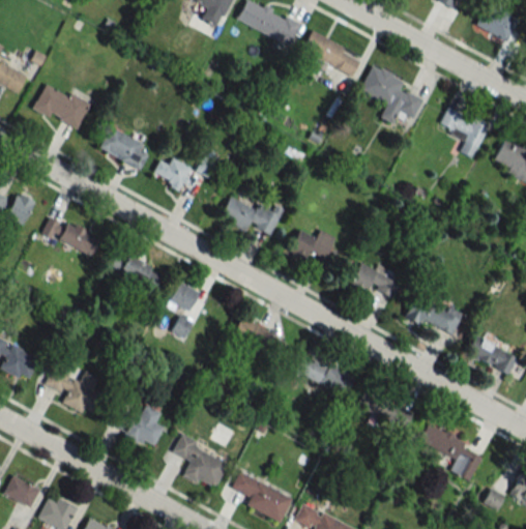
[(196,0),(209,7),(203,19),(216,26),(222,16),(225,17),(233,0),(196,0)]
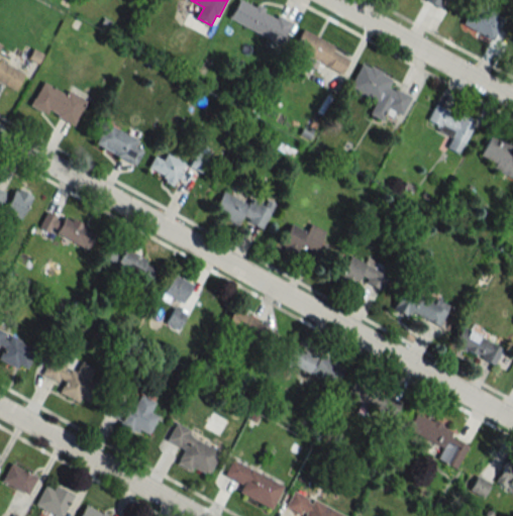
[(243,0),(241,0),(231,19),(282,47),(295,23),(280,15),(278,19),(266,12),(268,9),(260,4),(258,8),(243,0)]
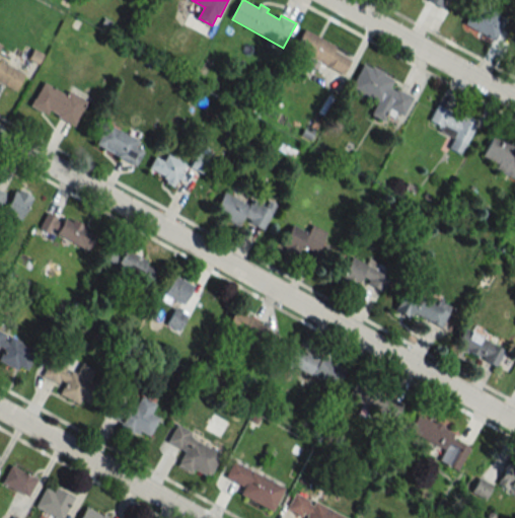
[(448,0),(444,8),(429,1),(429,0),(448,0)]
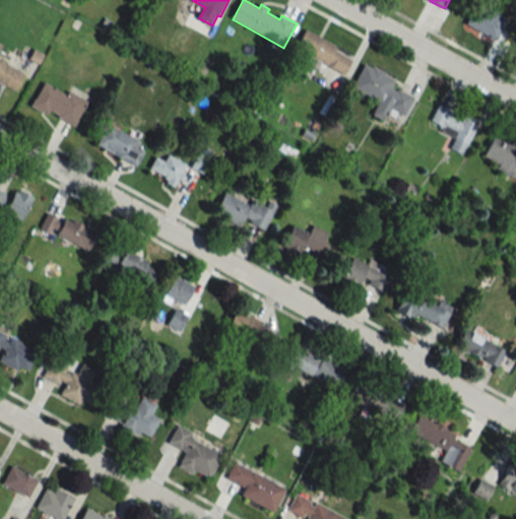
[(510,17),(481,1),(468,26),(496,43),(510,17)]
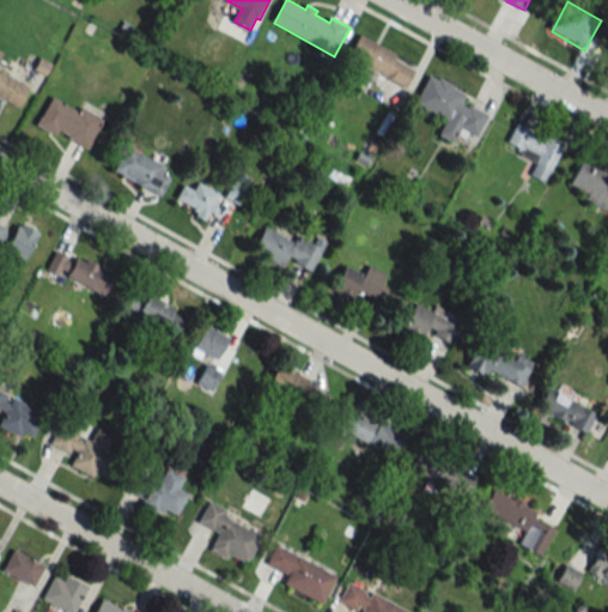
[(363,35),(400,55),(397,61),(418,72),(409,89),(351,58),(363,35)]
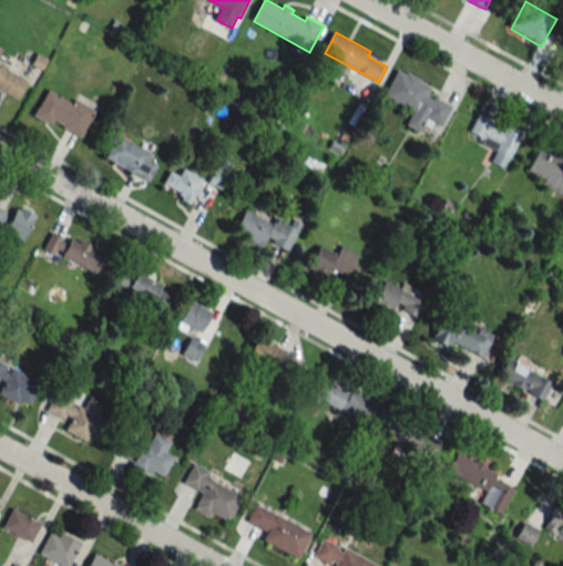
[(30,81),(1,65),(0,67),(0,89),(20,100),(30,81)]
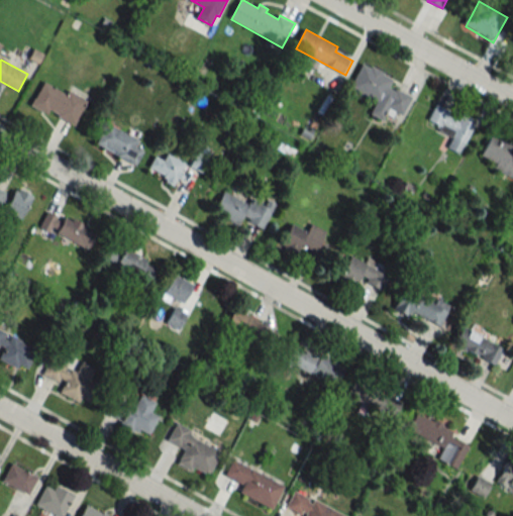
[(364,64),(395,80),(392,87),(413,98),(404,114),(391,107),(384,120),(373,114),(379,102),(351,88),(364,64)]
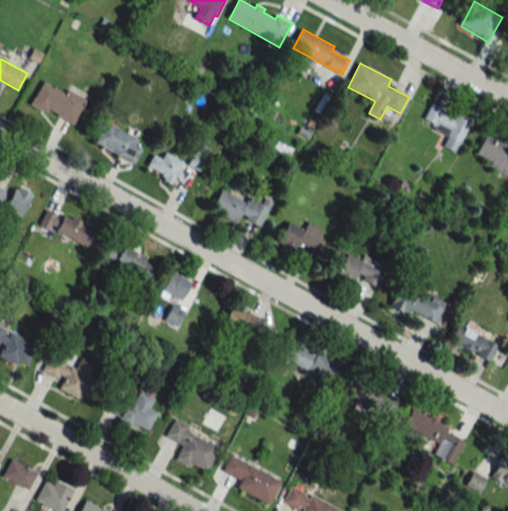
[(43,80),(66,93),(68,89),(86,100),(73,124),(56,114),(57,112),(49,107),(46,113),(30,104),(43,80)]
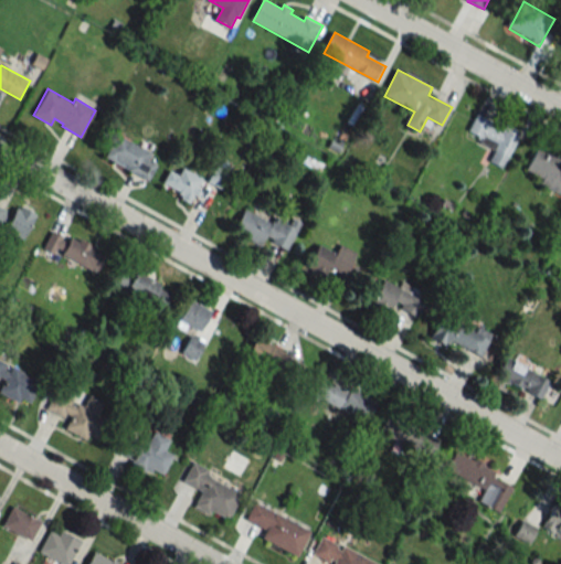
[(477,114),(491,120),(489,125),(503,131),(505,127),(520,135),(503,169),(490,162),(496,150),(479,142),(482,137),(468,130),(477,114)]
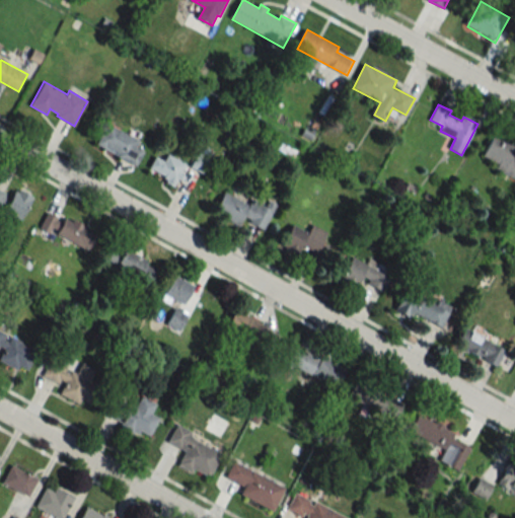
[(139,140),(136,146),(144,151),(136,165),(96,143),(107,123),(139,140)]
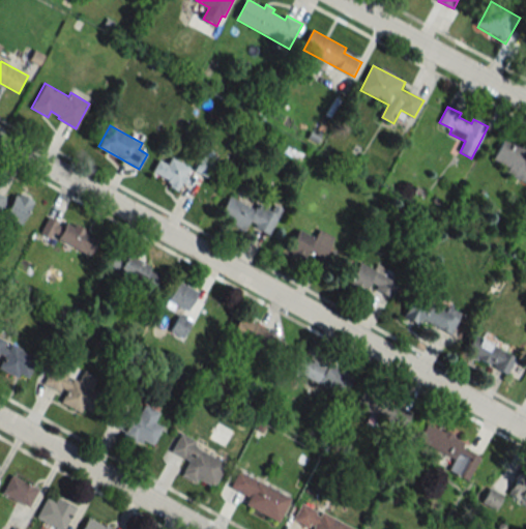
[(506,137),(525,147),(525,182),(508,173),(510,169),(494,159),(506,137)]
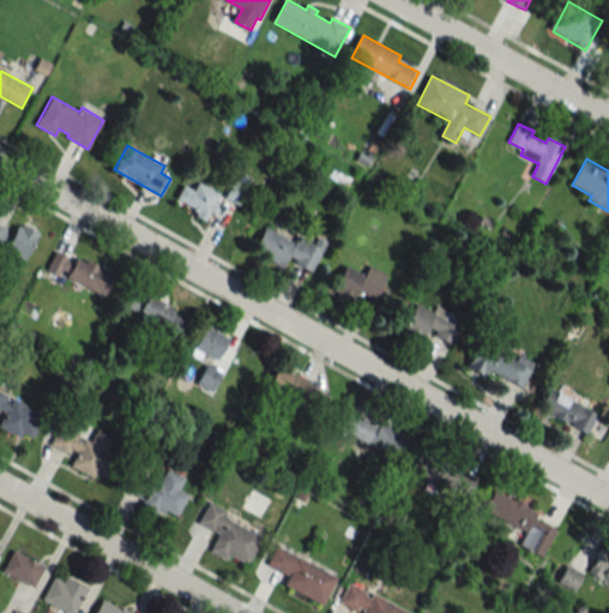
[(229,198),(243,206),(252,190),(237,181),(229,198)]
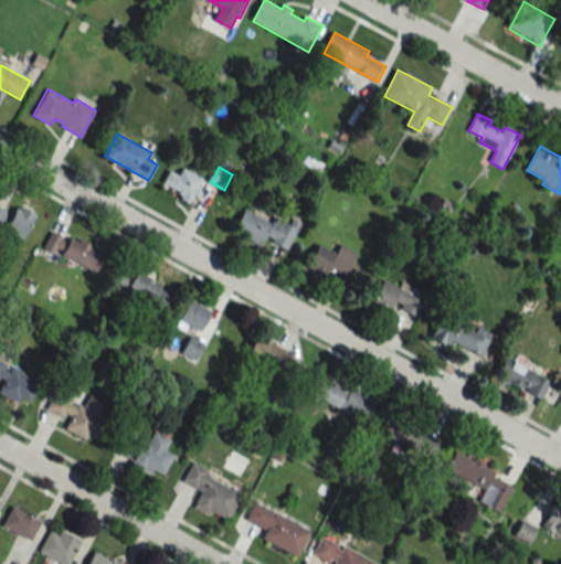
[(181,177),(171,171),(163,189),(196,204),(208,179),(186,169),(181,177)]
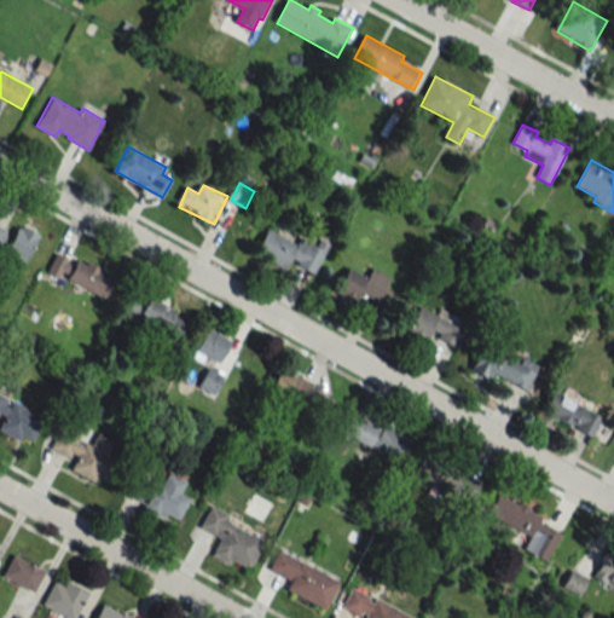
[(0,250),(11,232),(0,225),(0,250)]
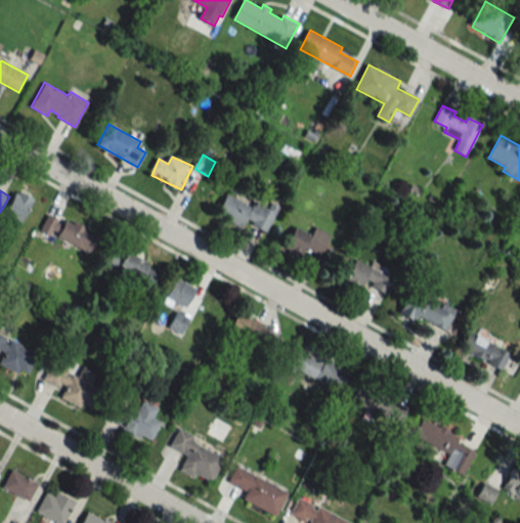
[(6,215),(23,224),(35,199),(18,190),(6,215)]
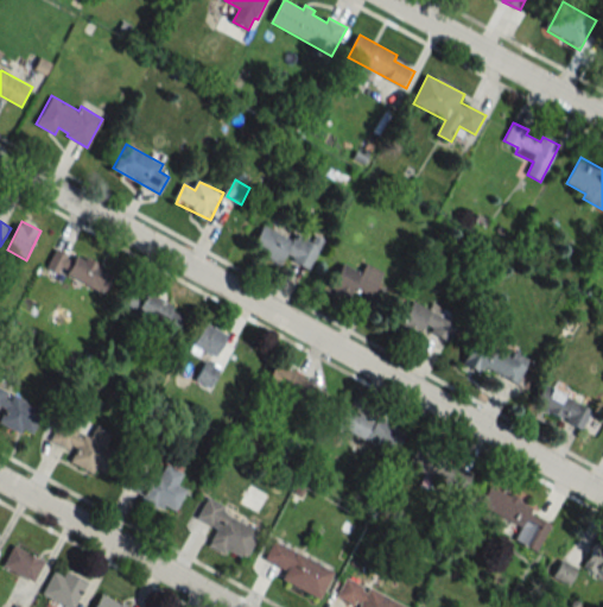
[(327,239),(309,270),(292,260),(294,257),(285,252),(279,263),(251,247),(264,225),(292,240),(296,233),(311,241),(316,233),(327,239)]
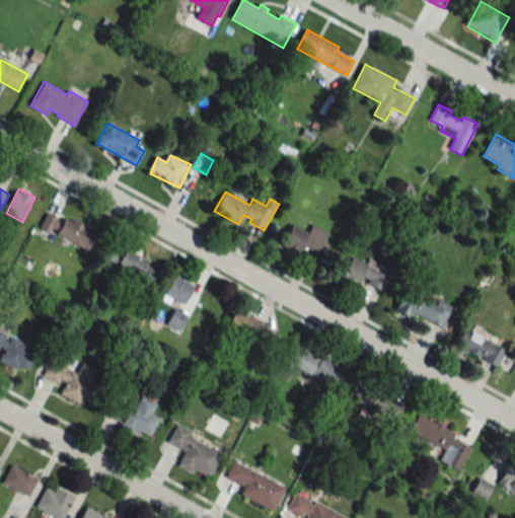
[(92,251),(100,232),(50,212),(42,231),(92,251)]
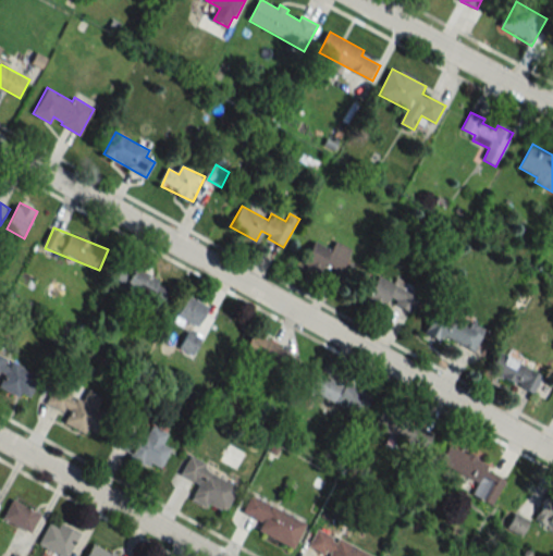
[(355,249),(339,242),(334,250),(316,243),(305,266),(323,274),(328,266),(344,273),(355,249)]
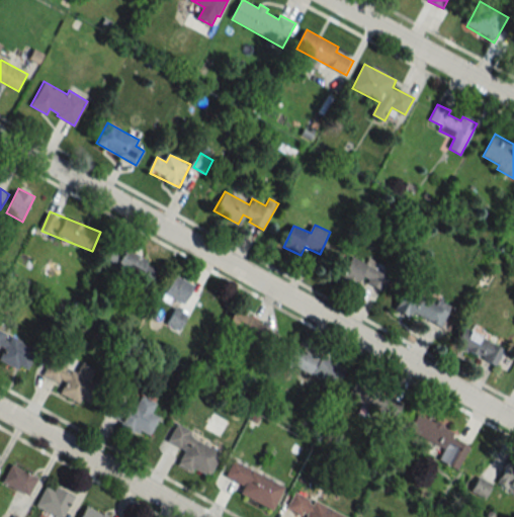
[(161,267),(126,249),(116,267),(150,286),(161,267)]
